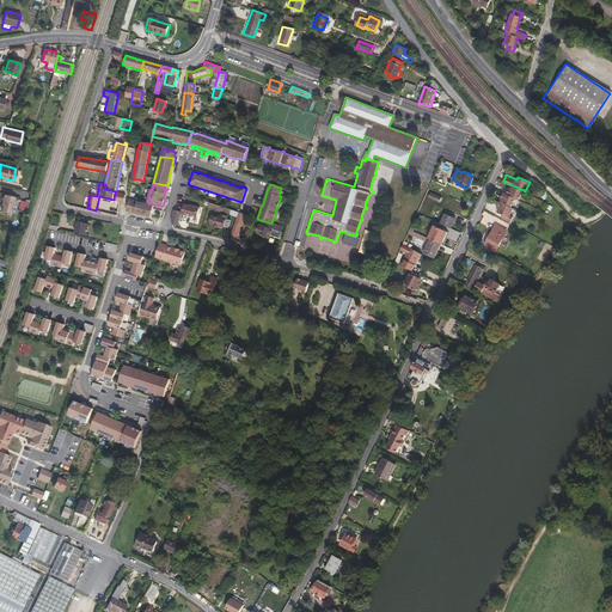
[(519,200),(524,190),(513,185),(510,189),(508,188),(506,194),(515,199),(519,200)]
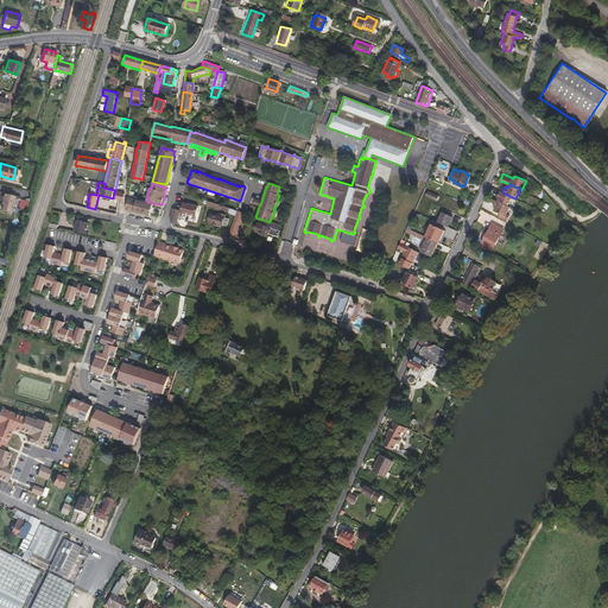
[(429,189),(426,195),(437,201),(441,194),(429,189)]
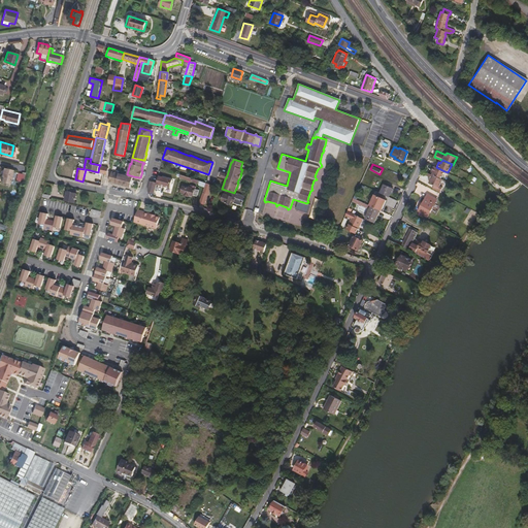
[(441,178),(444,171),(436,167),(433,166),(431,170),(433,171),(432,174),(441,178)]
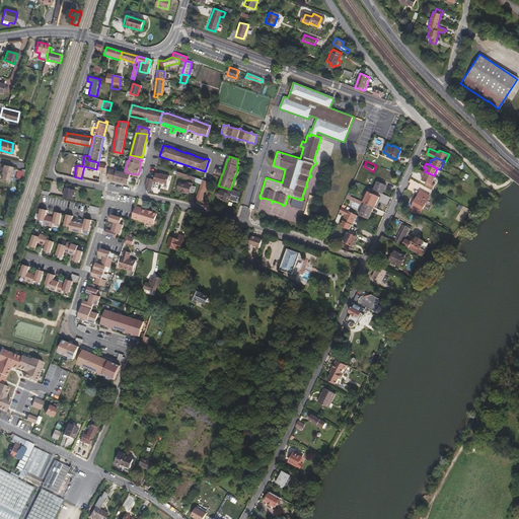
[(8,179),(12,166),(2,164),(0,171),(1,172),(0,177),(8,179)]
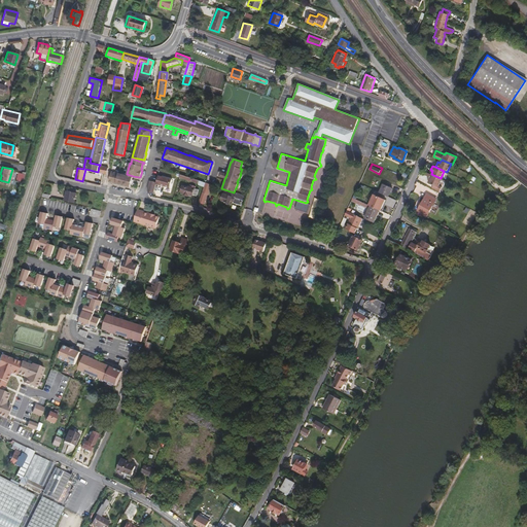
[(132,179),(133,177),(121,175),(111,172),(108,182),(130,187),(131,185),(132,179)]
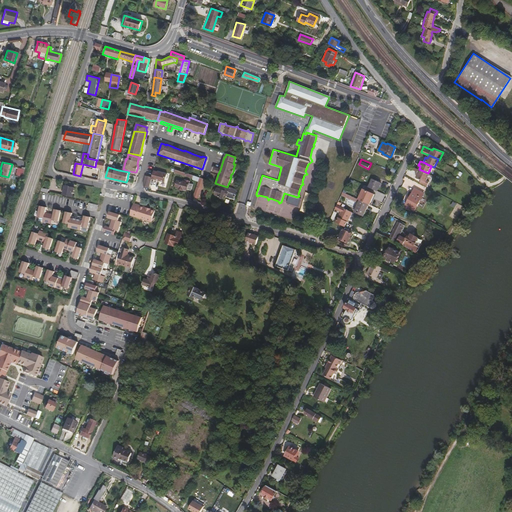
[(426,180),(429,174),(428,173),(419,169),(416,167),(414,170),(417,171),(417,173),(417,174),(416,177),(421,179),(420,182),(427,186),(429,181),(426,180)]
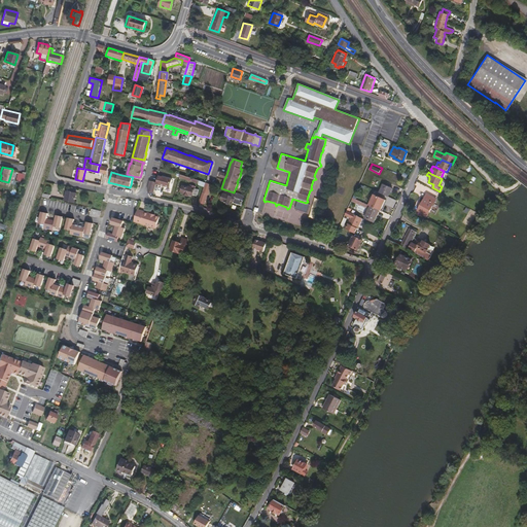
[(153,194),(156,182),(149,181),(147,189),(147,191),(153,194)]
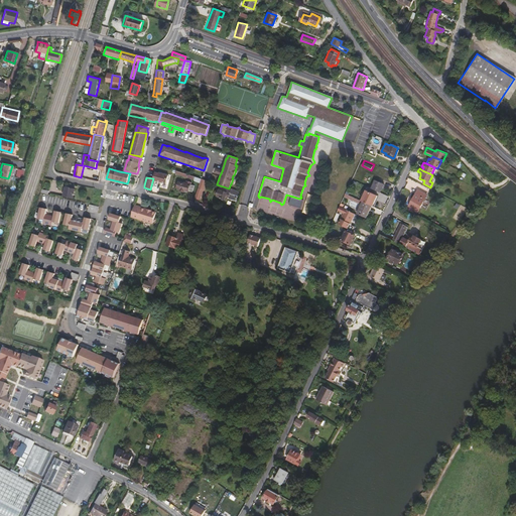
[(380,191),(384,183),(375,179),(372,188),(380,191)]
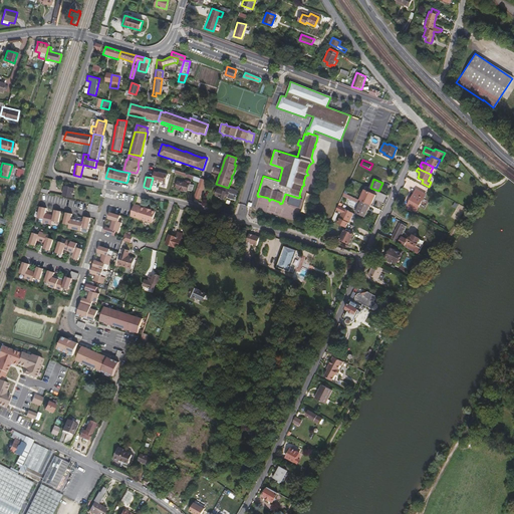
[(191,192),(193,185),(181,182),(181,183),(177,182),(175,188),(187,191),(191,192)]
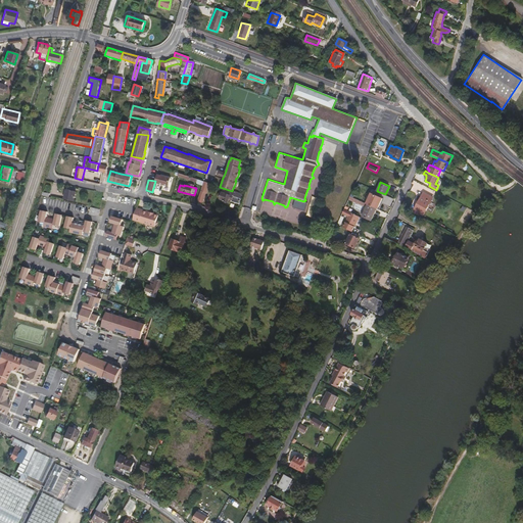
[(232,200),(233,196),(241,199),(242,194),(232,191),(223,188),(221,195),(219,194),(218,195),(217,196),(218,197),(220,198),(219,199),(223,200),(222,201),(228,203),(229,199),(232,200)]
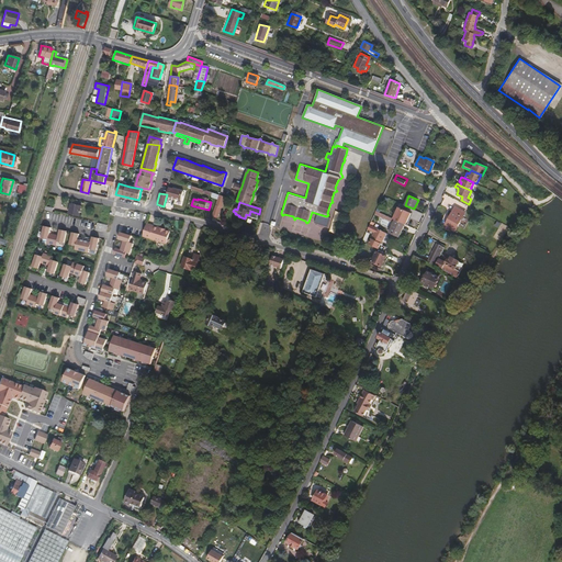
[(79,215),(81,205),(71,203),(68,213),(79,215)]
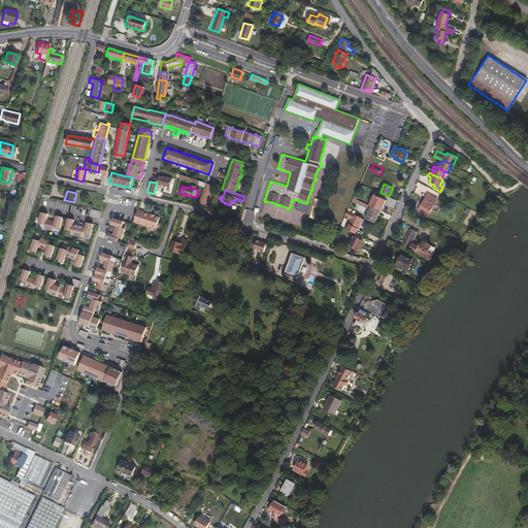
[(428,215),(437,198),(428,193),(419,209),(428,215)]
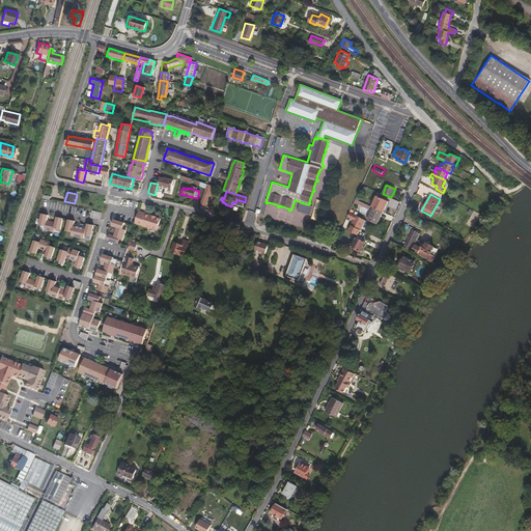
[(383,212),(388,201),(376,195),(371,206),(372,206),(382,212),(383,212)]
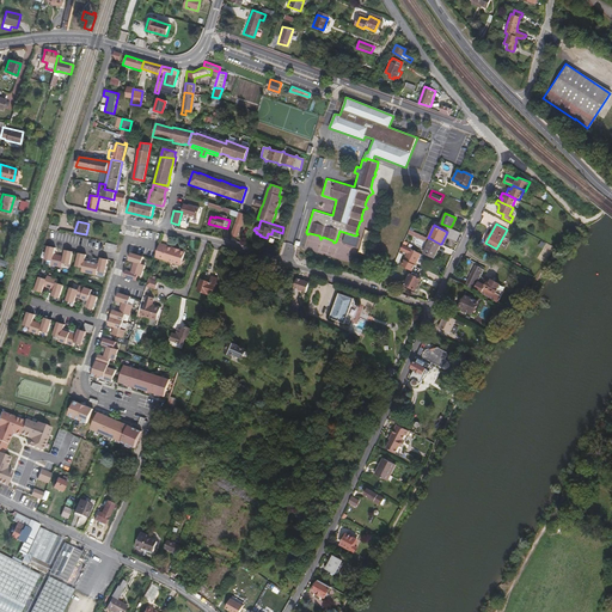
[(434,257),(440,244),(429,238),(423,252),(434,257)]
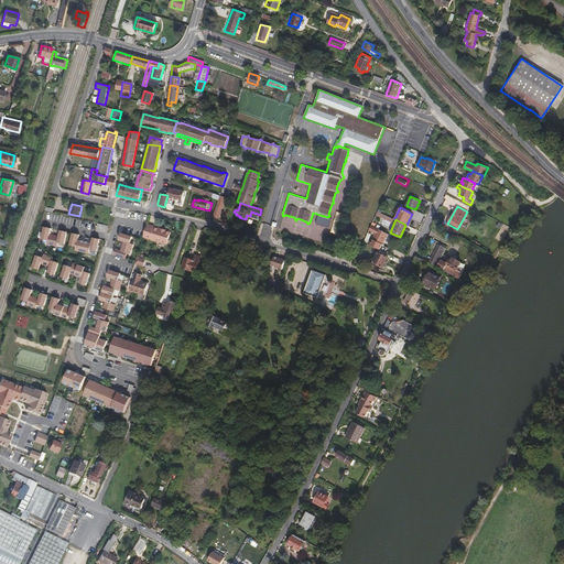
[(167,238),(170,231),(165,229),(165,231),(159,229),(159,228),(147,224),(143,232),(150,235),(149,239),(163,243),(164,242),(165,242),(167,242),(167,241),(167,240),(167,239),(167,238)]
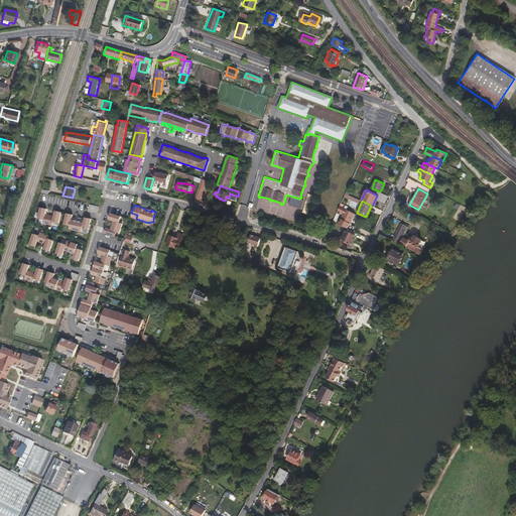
[(58,223),(60,212),(54,211),(53,216),(45,214),(46,209),(39,208),(37,219),(43,220),(42,223),(51,225),(52,222),(58,223)]
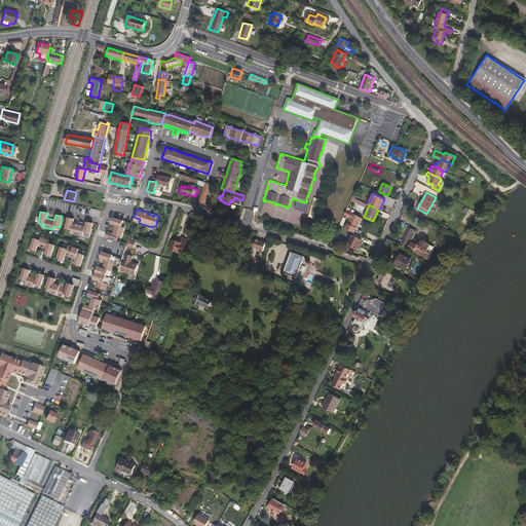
[(90,234),(92,224),(92,223),(92,222),(88,222),(86,221),(85,226),(73,223),(74,218),(67,217),(65,228),(71,230),(70,233),(83,236),(84,232),(85,233),(90,234)]
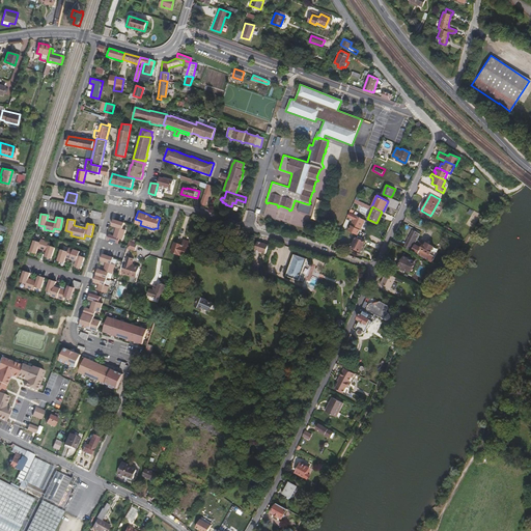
[(122,239),(126,229),(121,228),(123,223),(113,220),(111,225),(116,227),(113,235),(109,234),(107,240),(117,243),(119,238),(122,239)]
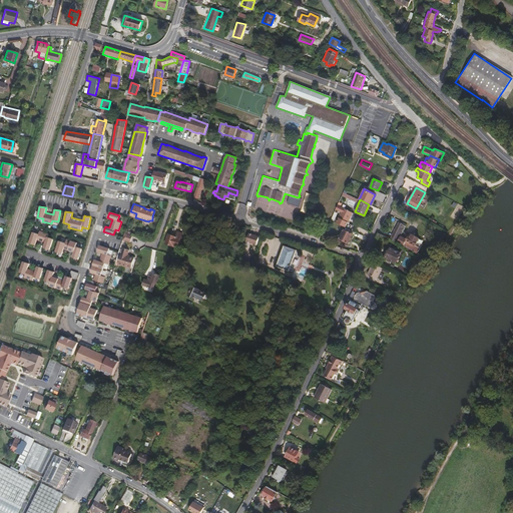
[(397,242),(406,225),(401,223),(399,222),(390,238),(397,242)]
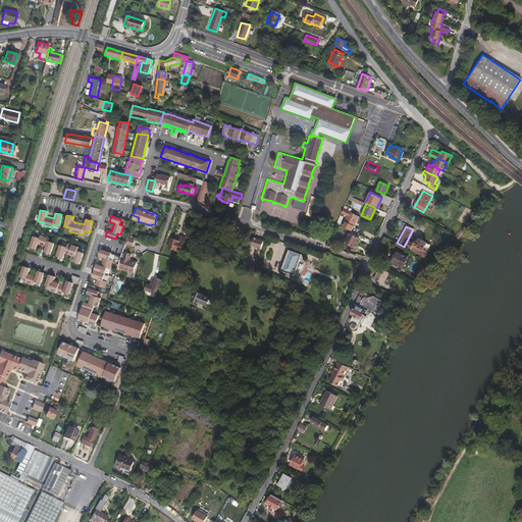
[(48,241),(49,238),(40,235),(39,239),(34,237),(32,241),(30,248),(36,250),(38,244),(46,247),(44,252),(50,254),(53,248),(54,243),(48,241)]
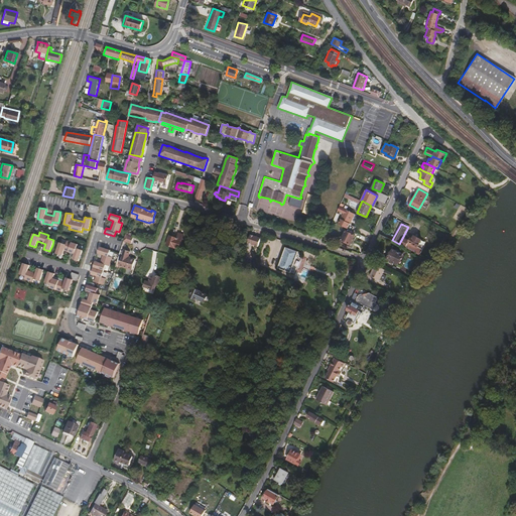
[(349,246),(354,236),(345,232),(340,242),(349,246)]
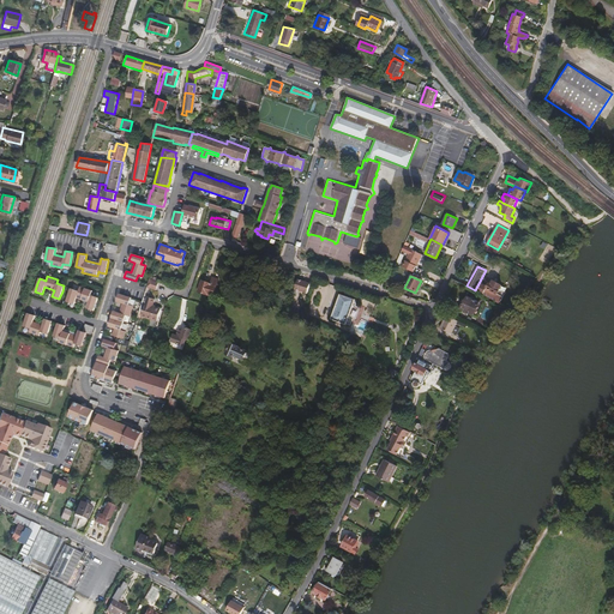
[(211,296),(217,278),(211,277),(209,283),(200,281),(197,290),(211,296)]
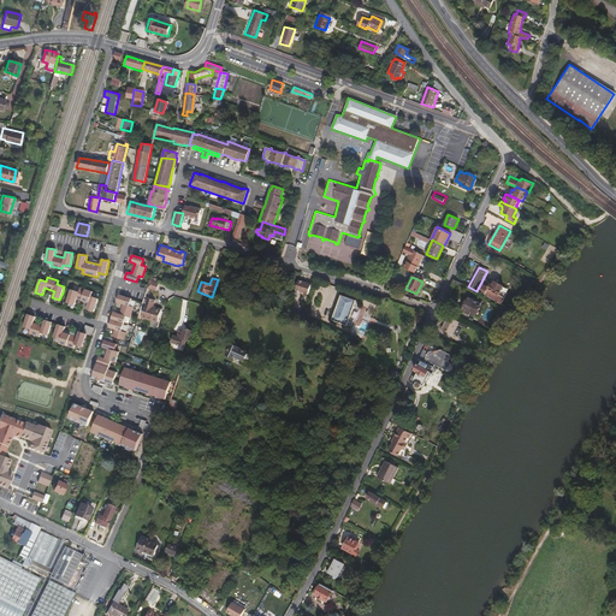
[(155,291),(159,282),(149,279),(146,288),(155,291)]
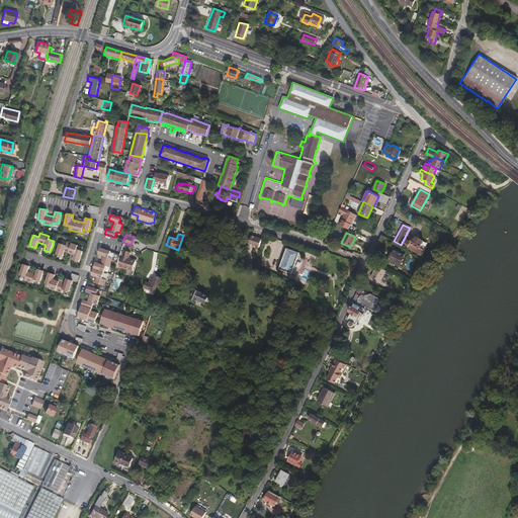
[(253,244),(255,237),(250,235),(248,243),(249,243),(246,253),(252,255),(253,251),(251,250),(253,244)]
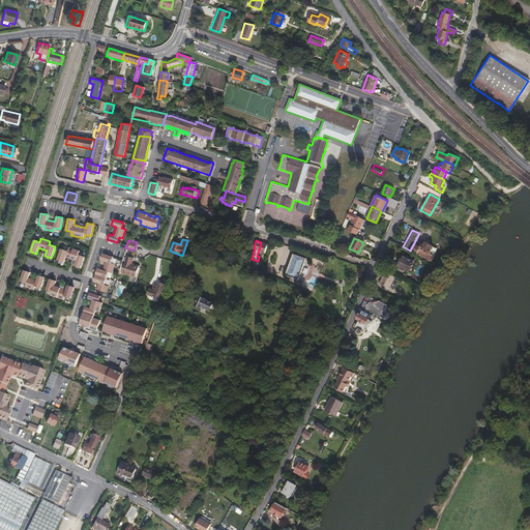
[(432,249),(433,245),(425,242),(423,246),(422,245),(420,248),(430,254),(432,249)]
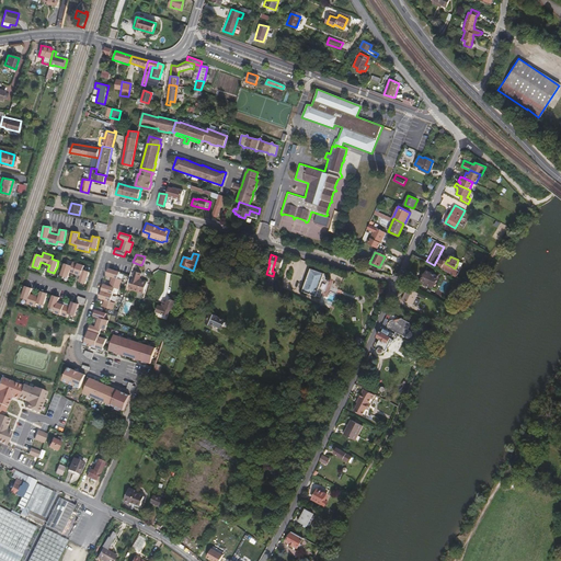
[(83,270),(84,265),(73,261),(71,265),(65,263),(63,268),(60,275),(68,277),(70,272),(81,275),(79,282),(84,283),(86,284),(90,272),(86,271),(83,270)]
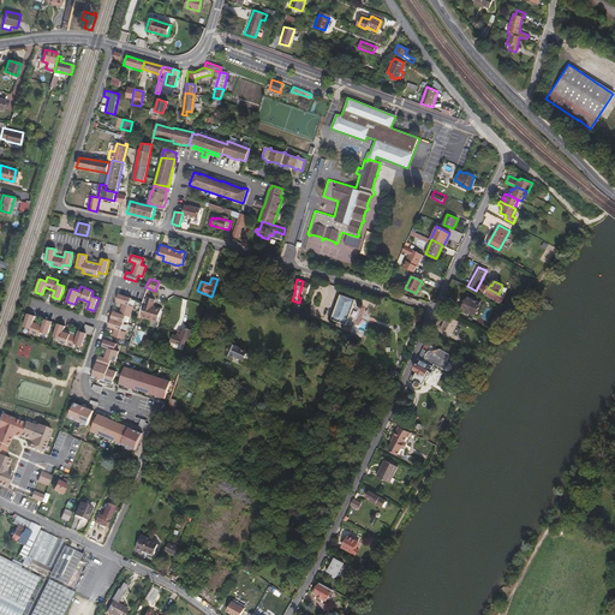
[(119,314),(114,312),(113,311),(108,327),(111,328),(114,329),(112,336),(123,340),(125,332),(120,330),(125,316),(130,317),(133,306),(129,305),(131,298),(119,294),(118,293),(115,302),(118,302),(121,304),(119,314)]
